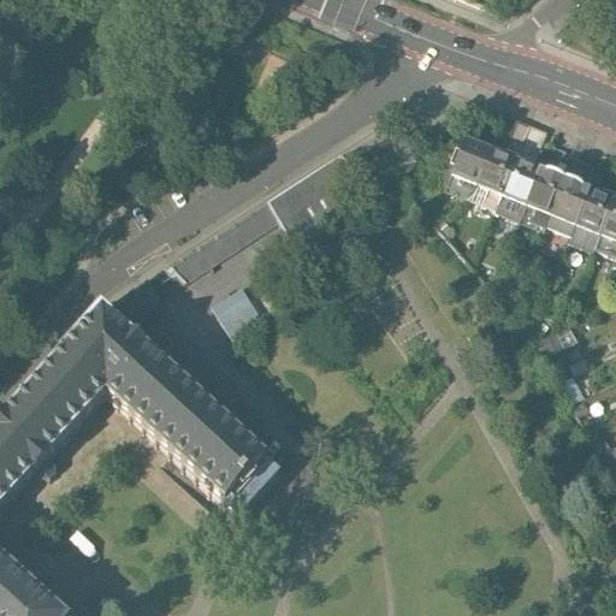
[(118,9),(120,12),(141,1),(142,0),(113,0),(114,0),(118,9)]
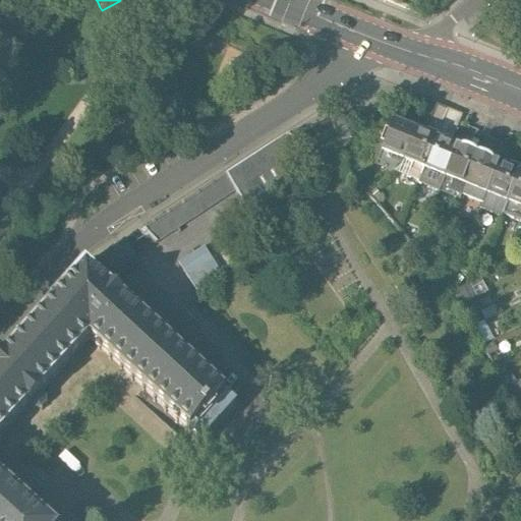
[(375,162),(398,171),(404,156),(417,124),(395,115),(375,162)]
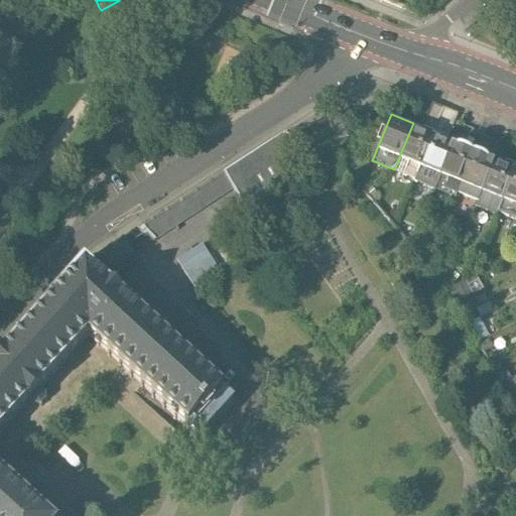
[(434,131),(413,123),(400,154),(394,169),(415,178),(418,170),(434,131)]
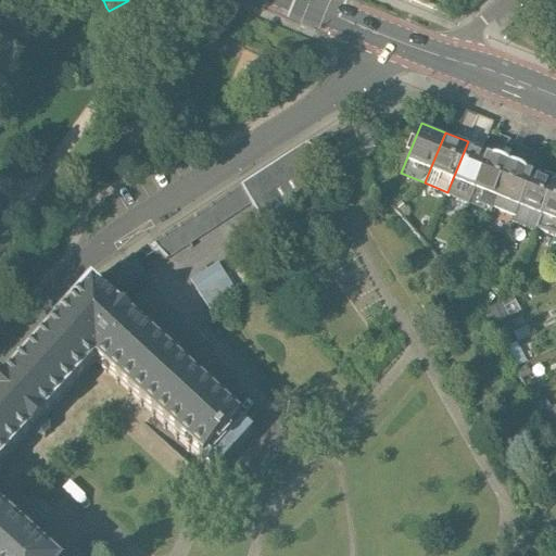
[(468,141),(451,184),(460,188),(464,179),(476,184),(489,150),(468,141)]
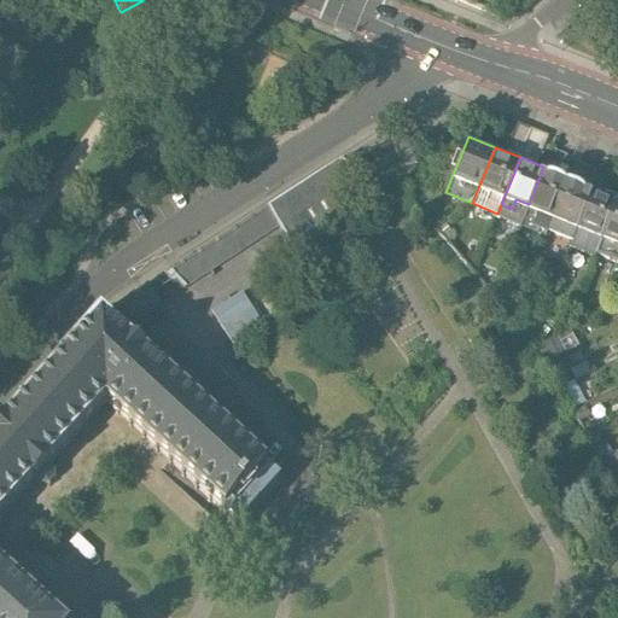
[(529,204),(552,214),(567,176),(543,167),(529,204)]
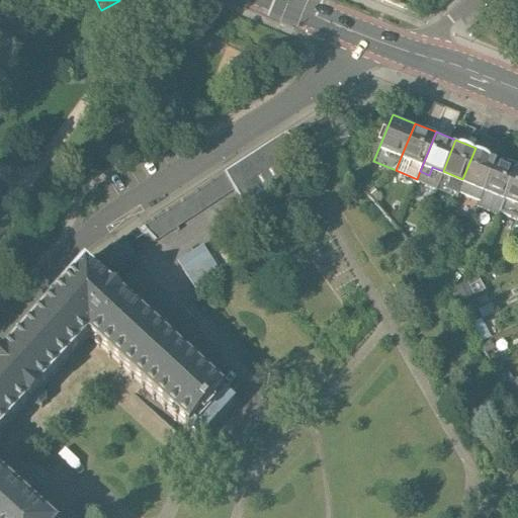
[(269,147),(225,174),(244,205),(288,177),(269,147)]
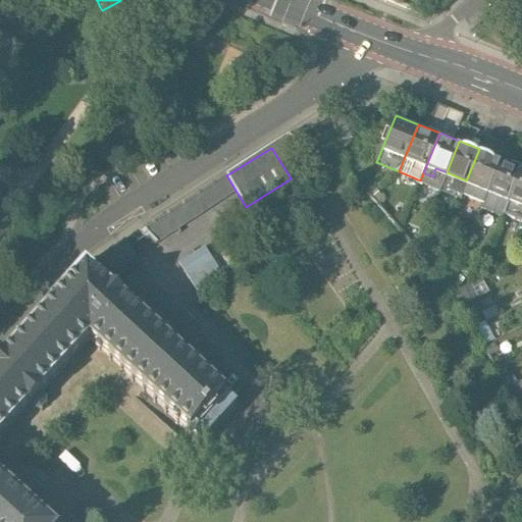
[(488,190),(502,158),(479,149),(466,180),(488,190)]
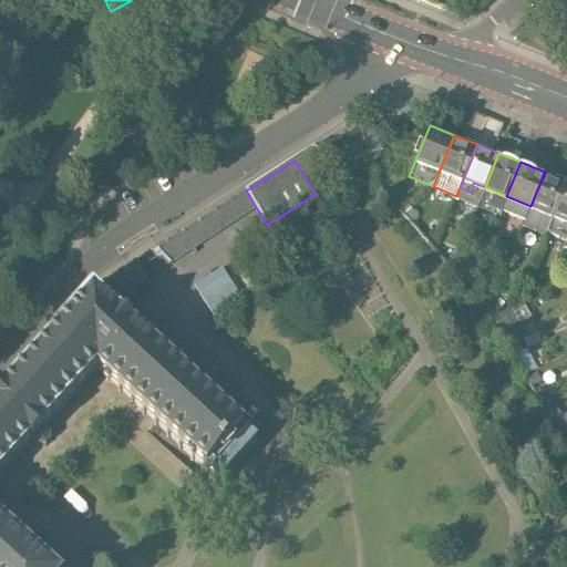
[(545,172),(531,206),(553,215),(566,181),(545,172)]
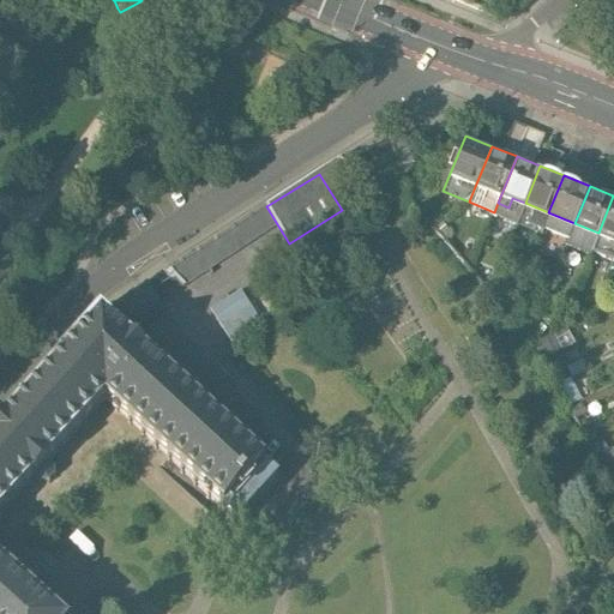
[(613,196),(599,233),(591,250),(613,258),(613,196)]
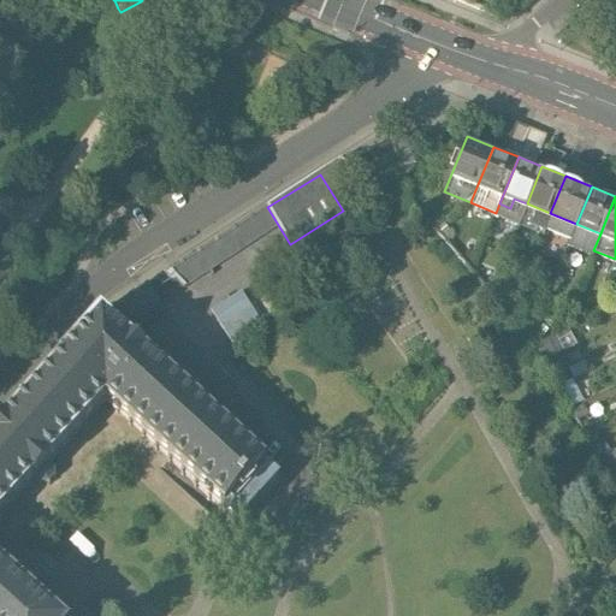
[(570,238),(576,224),(550,213),(544,227),(570,238)]
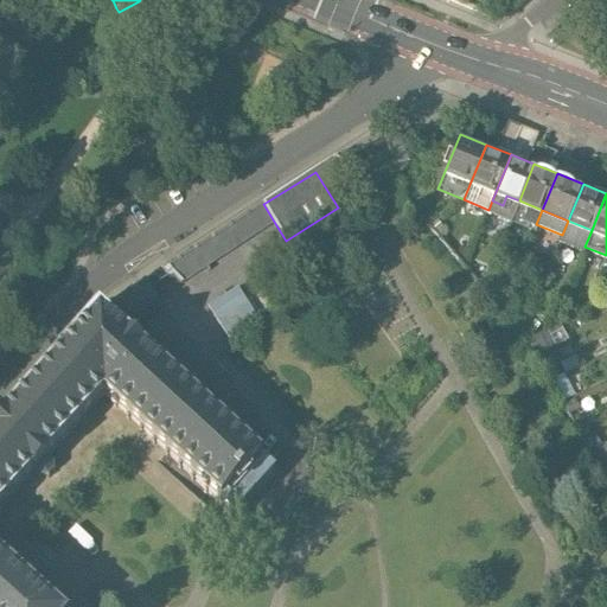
[(237,285),(208,304),(231,339),(261,319),(237,285)]
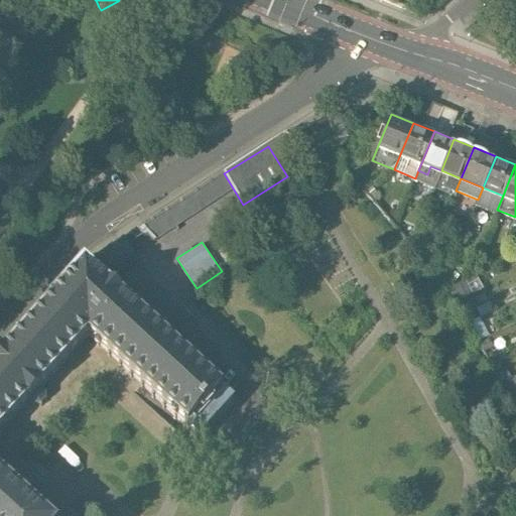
[(0,515),(70,515),(69,514),(66,515),(50,515),(0,466),(0,432),(29,403),(41,403),(47,395),(46,384),(90,337),(201,434),(234,395),(88,265),(0,361),(0,515)]
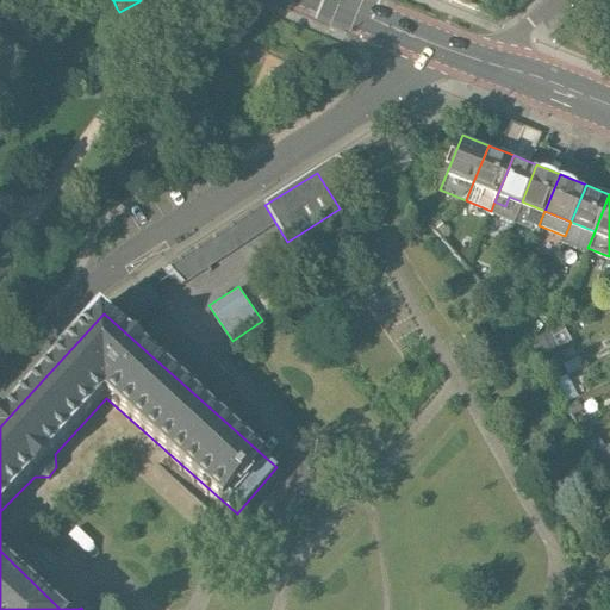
[(535,336),(554,379),(571,372),(564,355),(576,350),(565,324),(535,336)]
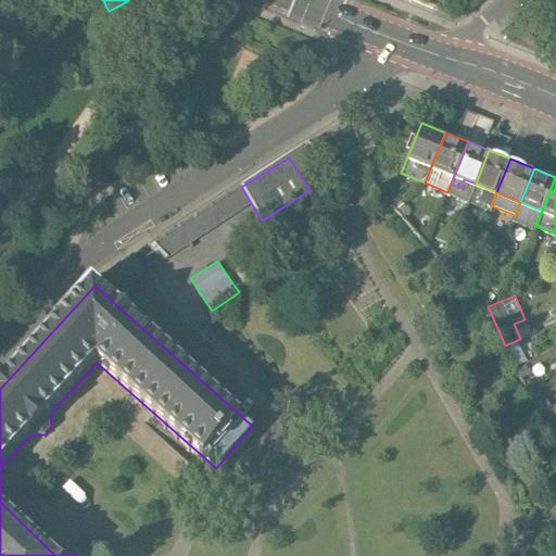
[(555,403),(551,406),(546,397),(538,403),(552,429),(555,426),(555,403)]
